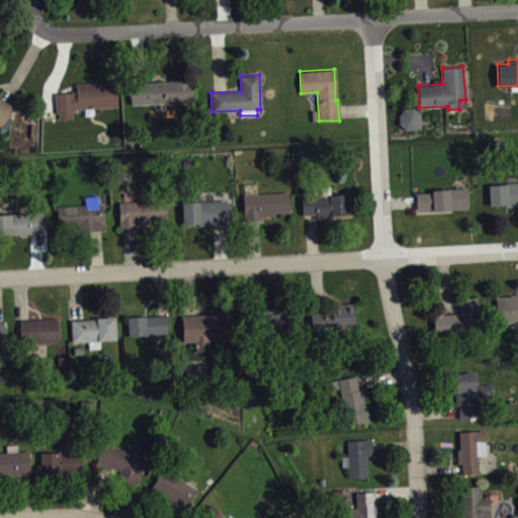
[(131,103),(130,82),(169,81),(169,79),(192,78),(193,102),(131,103)]
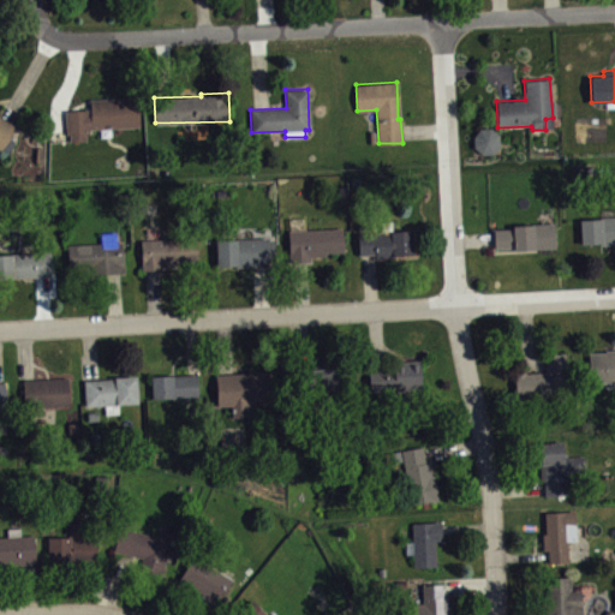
[(139,126),(88,129),(89,132),(85,133),(85,141),(69,142),(69,135),(65,135),(65,109),(89,109),(89,99),(138,96),(139,126)]
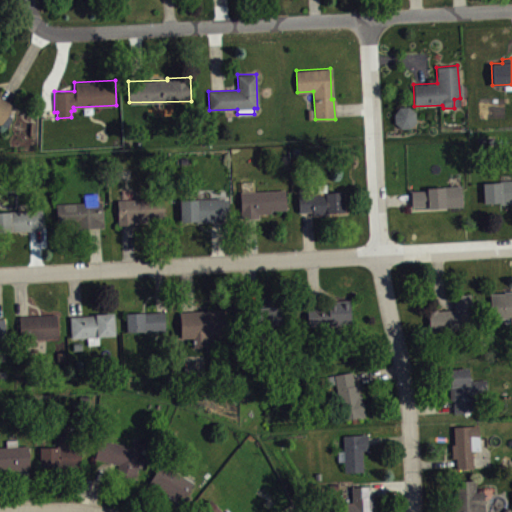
[(0,98),(15,107),(9,115),(12,117),(8,127),(0,123),(0,98)]
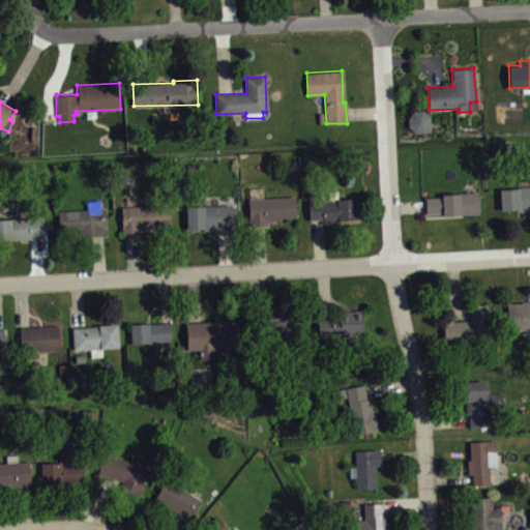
[(433,138),(433,117),(412,117),(412,138),(433,138)]
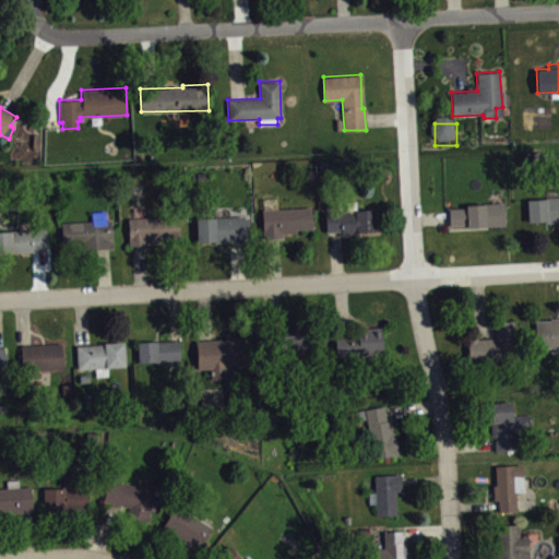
[(526,200),(527,221),(545,221),(545,223),(558,222),(558,195),(545,197),(545,199),(526,200)]
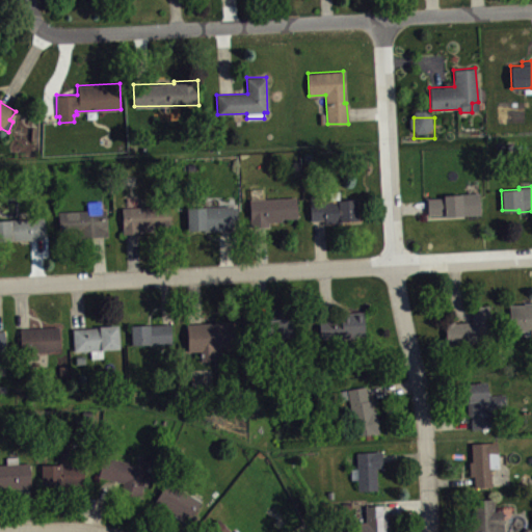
[(479,192),(480,213),(478,214),(444,216),(443,214),(427,214),(426,197),(443,197),(443,194),(479,192)]
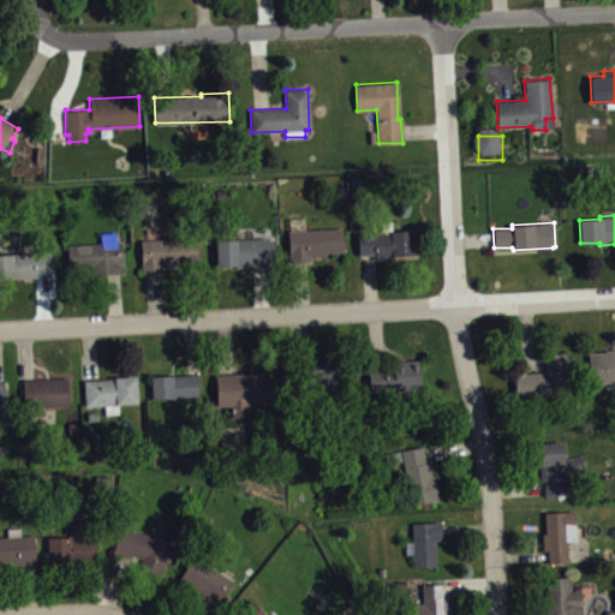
[(287,231),(290,262),(309,261),(309,255),(324,255),(324,252),(342,251),(342,228),(287,231)]
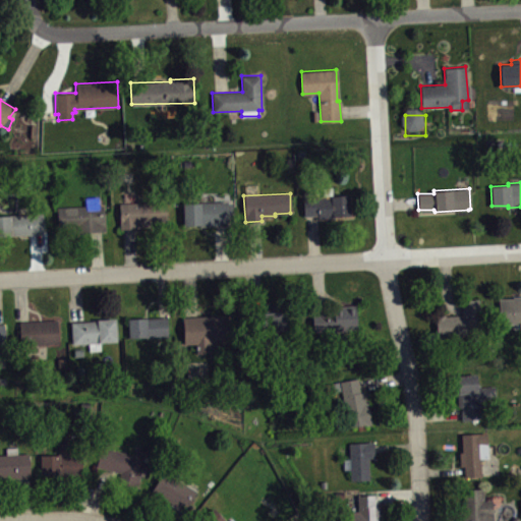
[(302,197),(303,216),(317,215),(317,220),(336,218),(336,216),(354,215),(353,203),(350,203),(349,193),(302,197)]
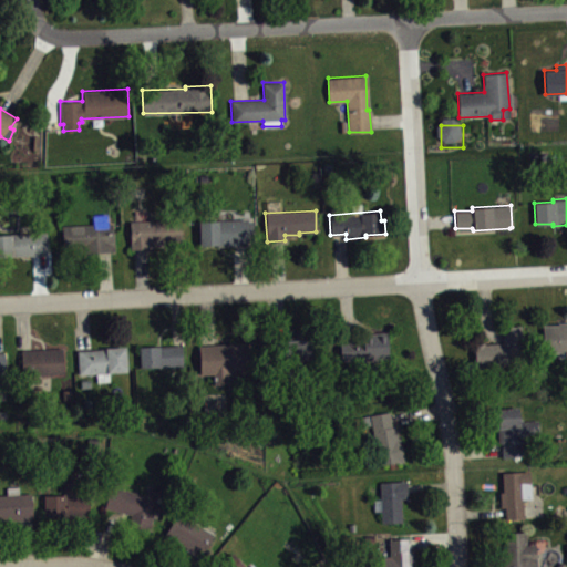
[(112,223),(114,251),(83,254),(83,245),(63,247),(61,226),(93,224),(93,215),(106,214),(107,223),(112,223)]
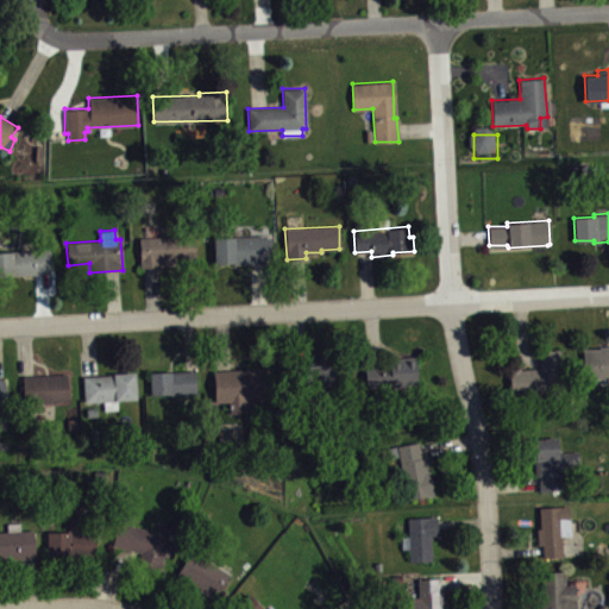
[(139,238),(139,268),(195,264),(194,234),(139,238)]
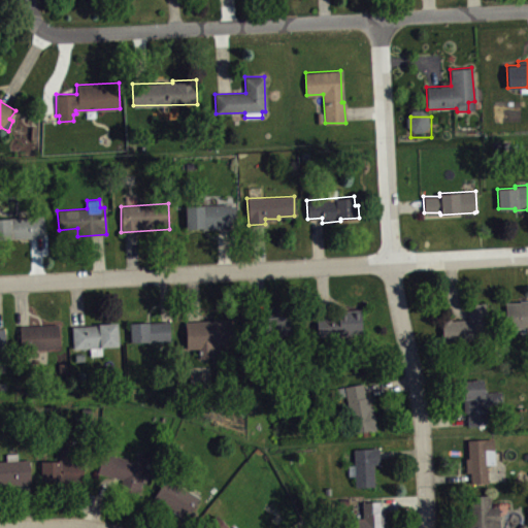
[(186,228),(185,205),(234,205),(235,215),(238,215),(238,227),(186,228)]
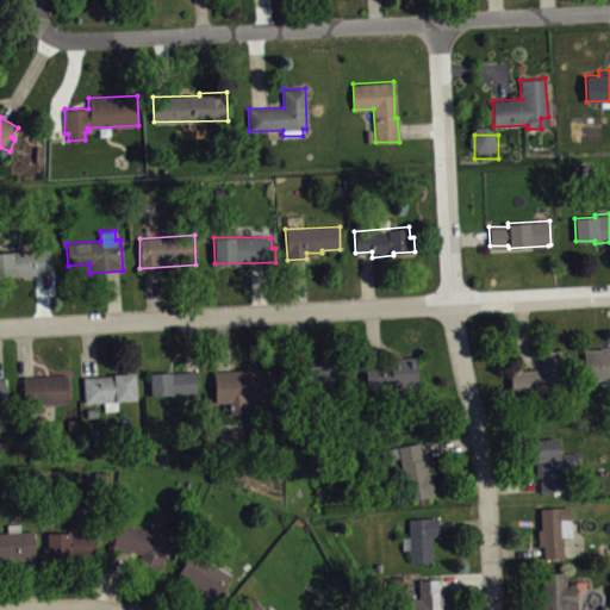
[(0,251),(0,275),(51,273),(50,250),(0,251)]
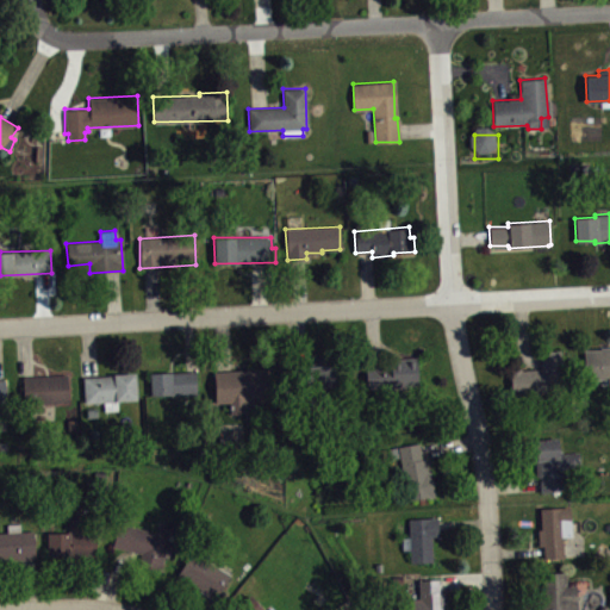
[(583,350),(585,379),(609,378),(609,346),(599,347),(599,349),(583,350)]
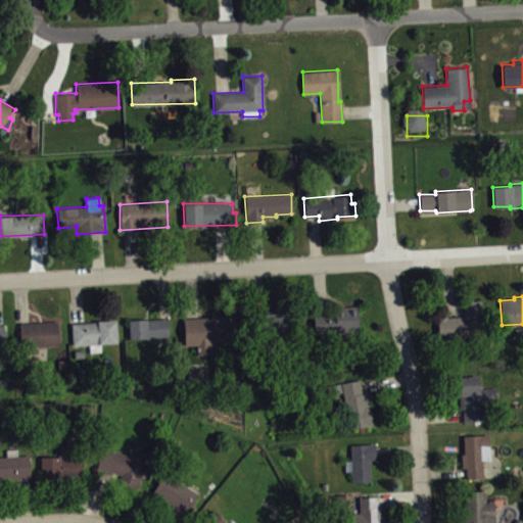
[(437,317),(438,338),(483,336),(480,300),(463,301),(463,317),(447,317),(447,316),(437,317)]
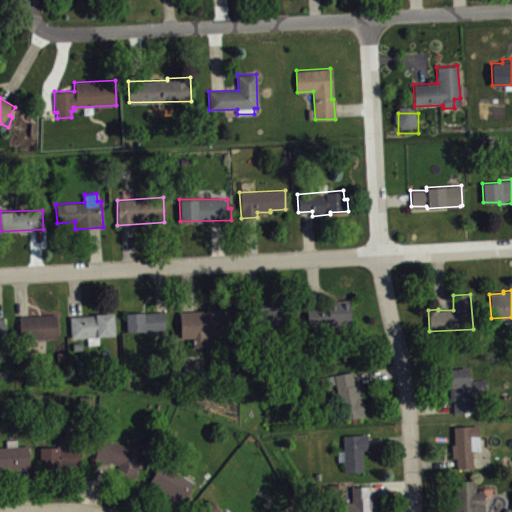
[(308,326),(351,323),(349,299),(323,301),(323,307),(306,307),(308,326)]
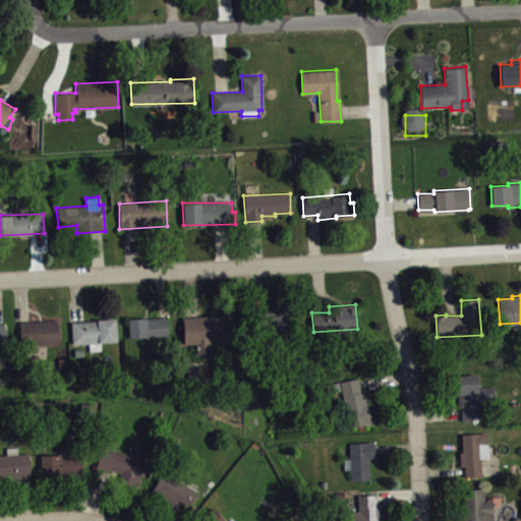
[(290,307),(291,335),(255,336),(253,310),(290,307)]
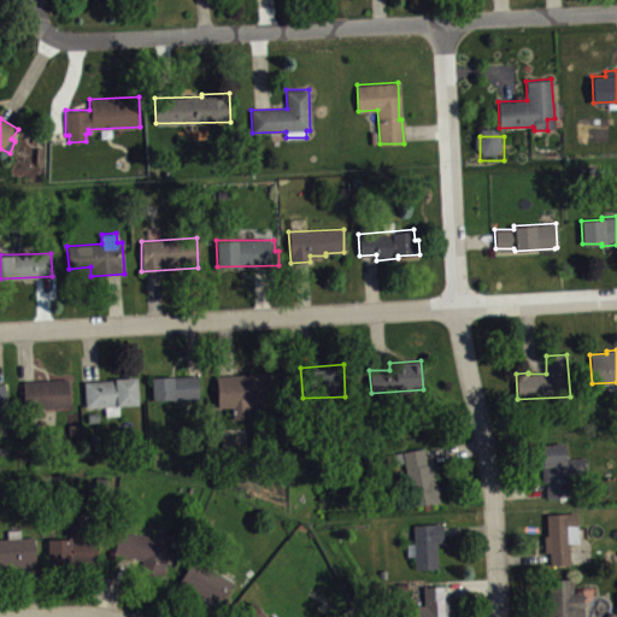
[(216,376),(218,407),(231,407),(233,421),(251,418),(248,406),(274,405),(271,372),(216,376)]
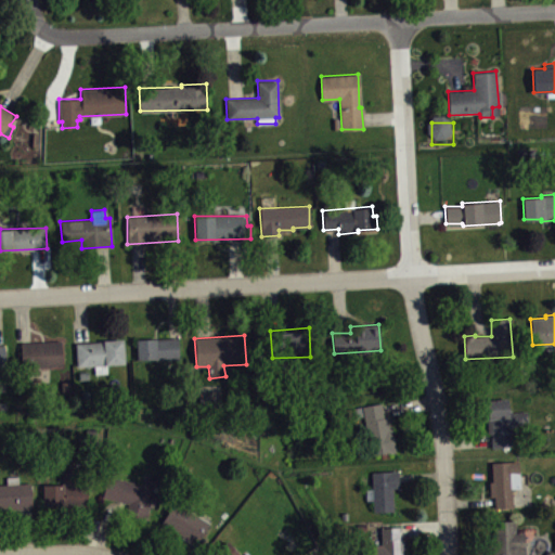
[(75,344),(77,366),(94,365),(95,374),(107,373),(107,364),(125,363),(123,338),(75,344)]
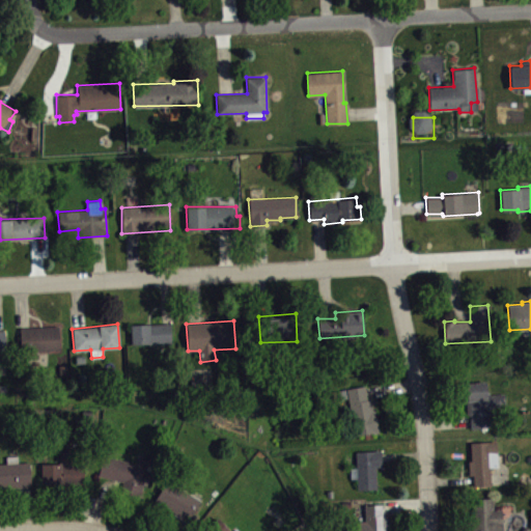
[(130,325),(131,344),(172,343),(170,324),(130,325)]
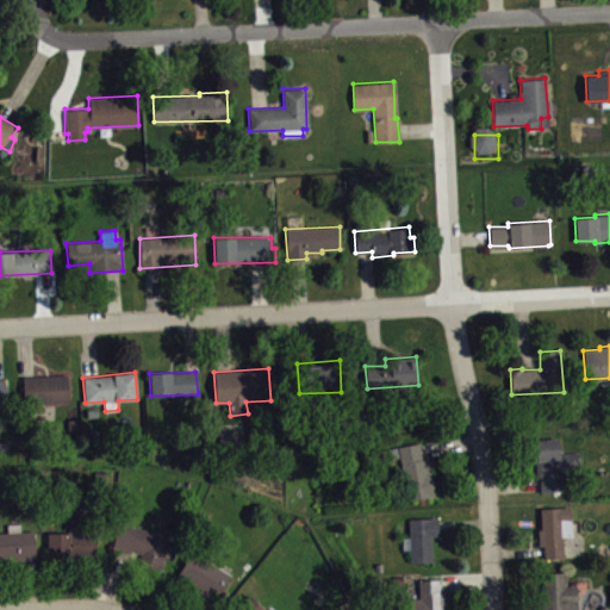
[(23,377),(25,404),(68,402),(66,374),(23,377)]
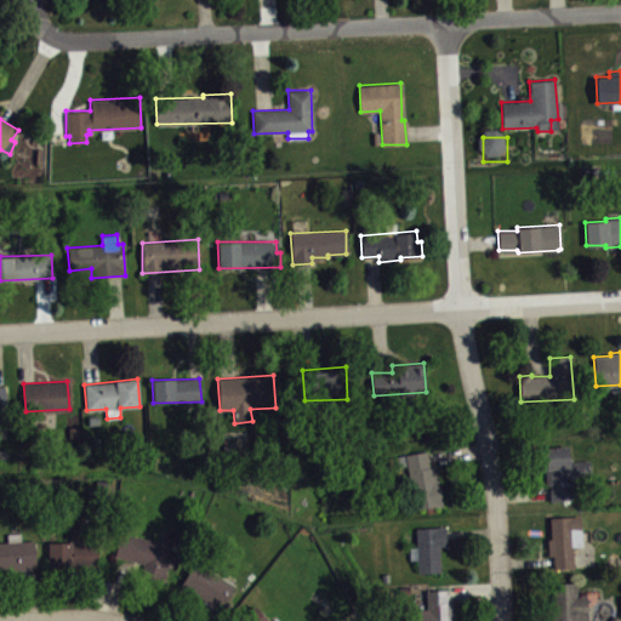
[(0,414),(10,414),(6,387),(0,387),(0,414)]
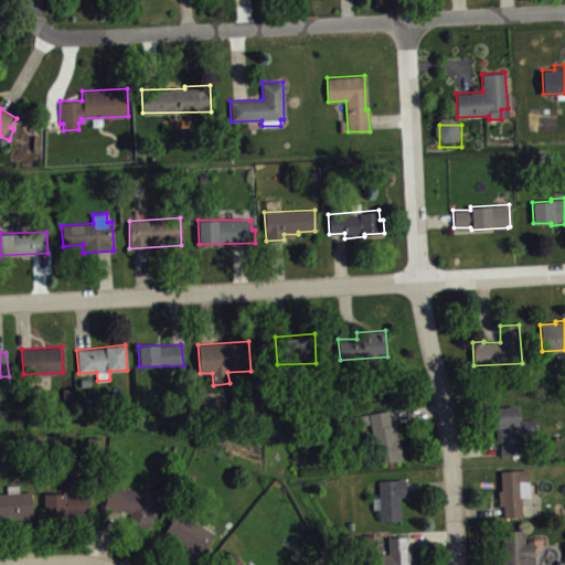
[(496,407),(497,425),(496,425),(497,440),(499,440),(500,455),(520,454),(519,437),(535,436),(534,418),(518,419),(516,405),(496,407)]
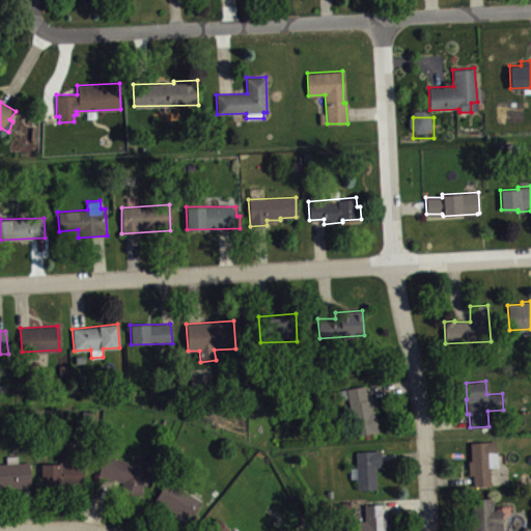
[(364,385),(339,390),(340,398),(347,397),(354,435),(378,432),(373,409),(371,409),(369,398),(367,398),(364,385)]
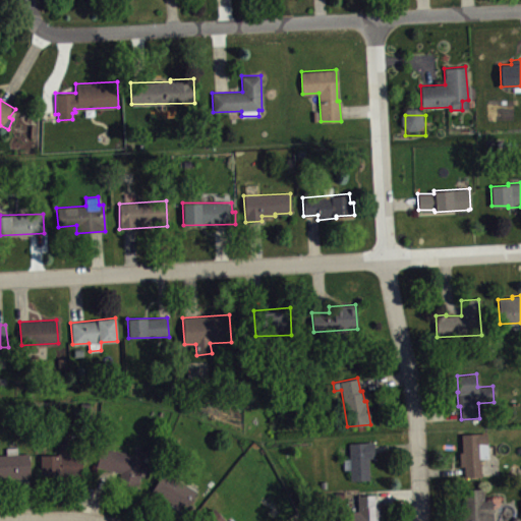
[(461,433),(462,452),(459,452),(459,466),(464,466),(464,476),(480,475),(479,458),(486,457),(486,432),(461,433)]
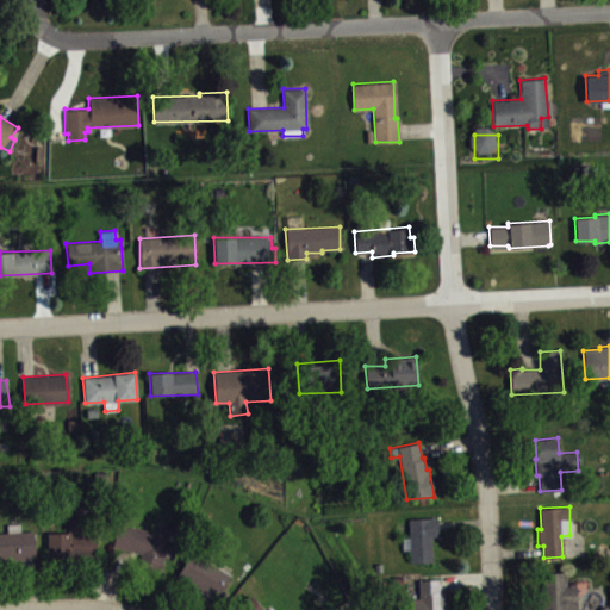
[(408,518),(409,537),(402,537),(403,549),(410,549),(410,561),(431,561),(430,535),(437,535),(436,516),(408,518)]
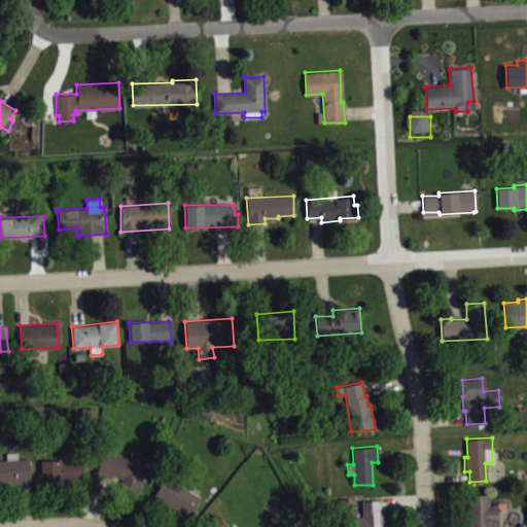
[(0,460),(0,485),(31,483),(29,458),(18,459),(18,452),(6,453),(6,460),(0,460)]
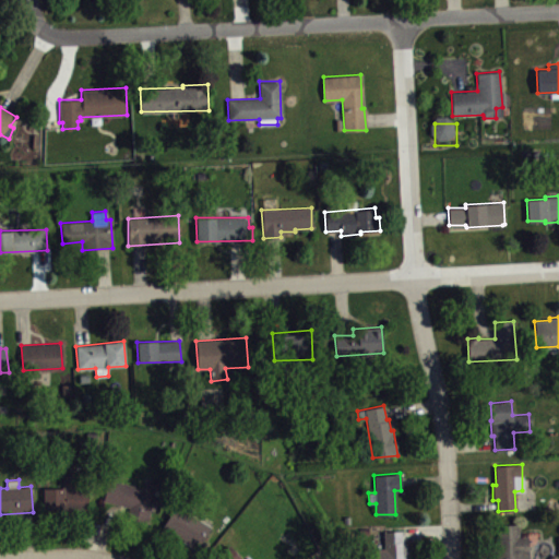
[(103,500),(108,479),(153,490),(147,510),(151,511),(147,526),(126,521),(129,507),(103,500)]
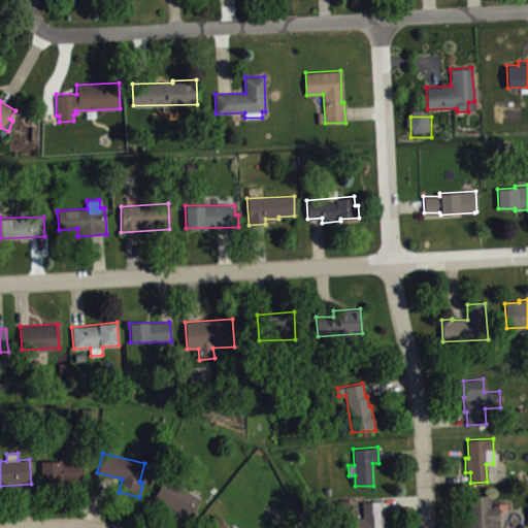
[(41,461),(40,482),(85,483),(85,459),(41,461)]
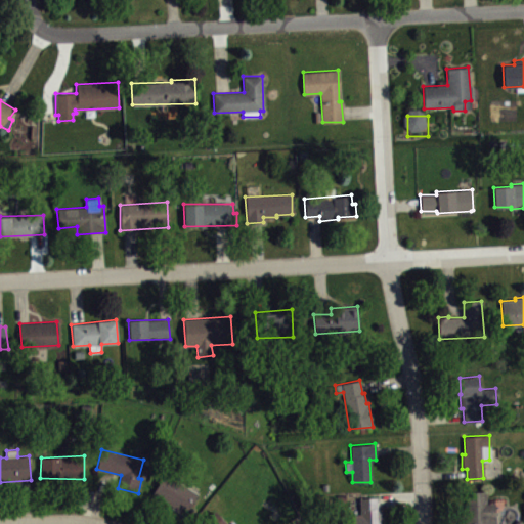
[(198,493),(185,515),(178,512),(165,504),(166,500),(153,493),(164,474),(198,493)]
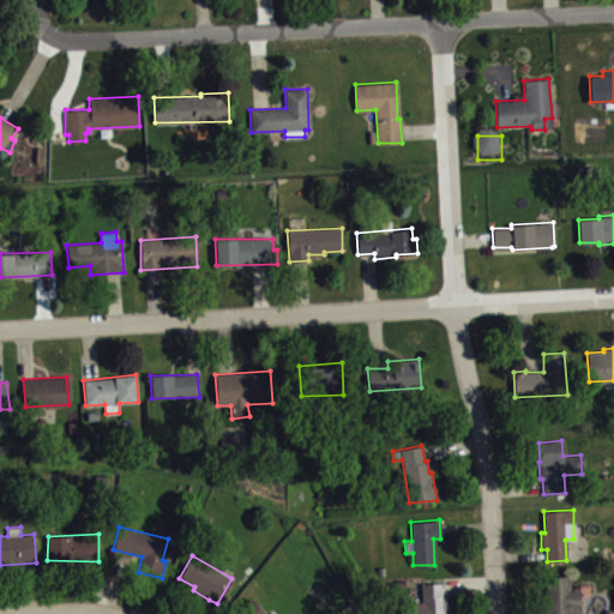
[(579,613),(545,613),(543,594),(547,594),(546,577),(570,576),(570,589),(579,589),(579,613)]
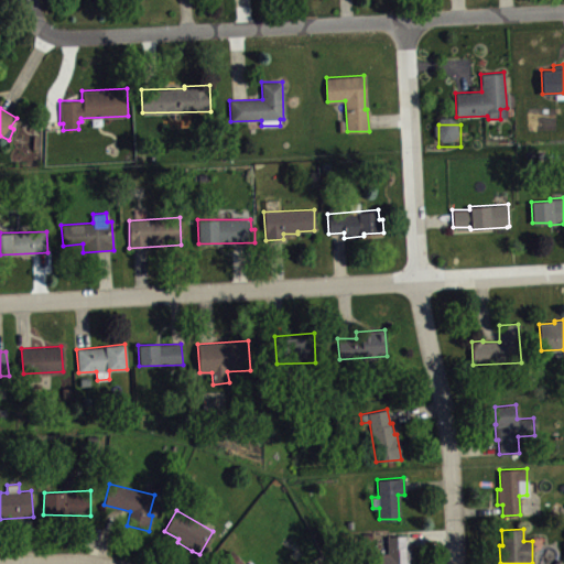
[(387,535),(388,552),(377,553),(377,563),(408,563),(411,563),(410,548),(407,548),(405,535),(387,535)]
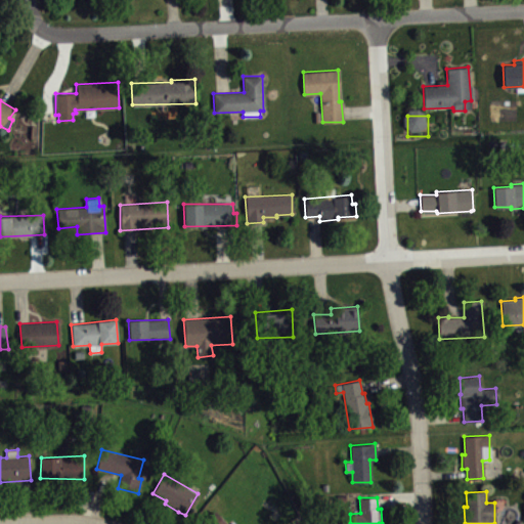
[(226,523),(214,510),(199,523),(226,523)]
